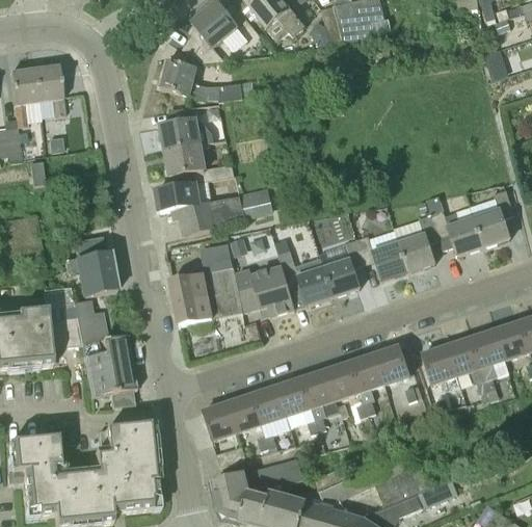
[(204,61),(224,60),(213,47),(238,27),(216,0),(190,21),(195,27),(181,48),(204,61)]
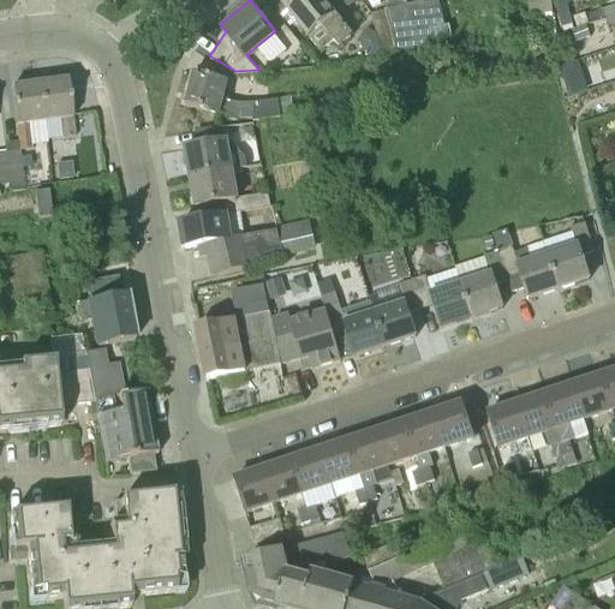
[(338,42),(351,31),(324,0),(281,0),(320,47),(333,36),(338,42)]
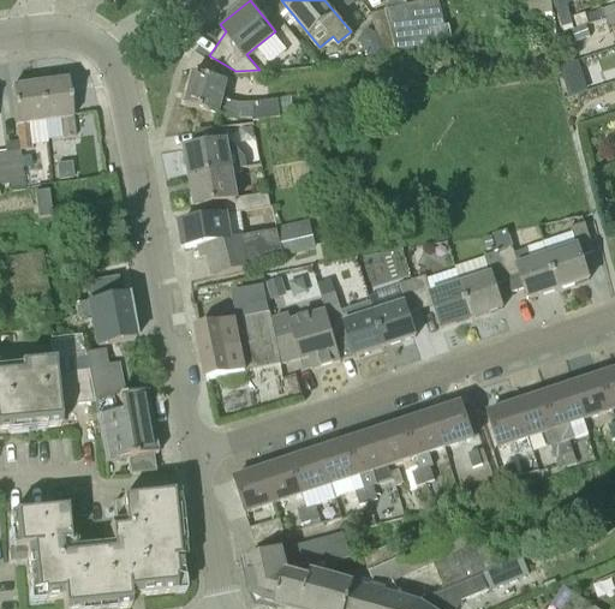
[(336,0),(342,10),(358,0),(336,0)]
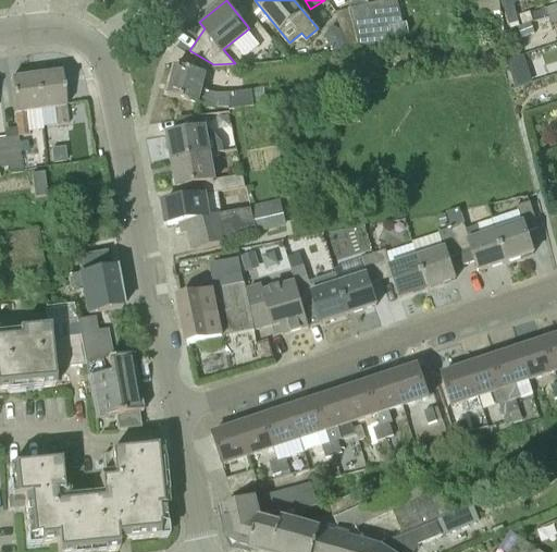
[(391,23),(403,20),(398,0),(370,0),(364,1),(363,0),(348,0),(349,5),(359,48),(396,44),(391,23)]
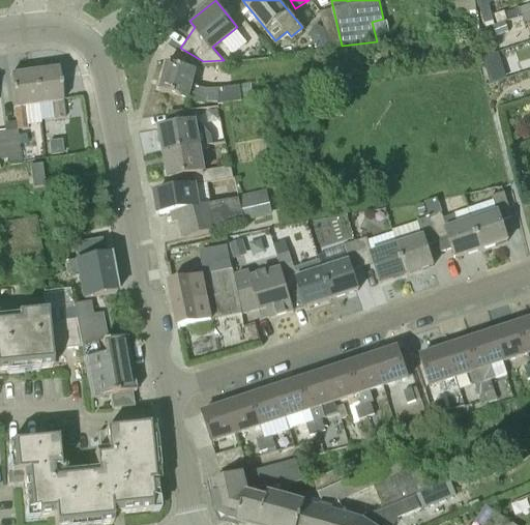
[(529,1),(520,4),(522,10),(529,8),(529,1)]
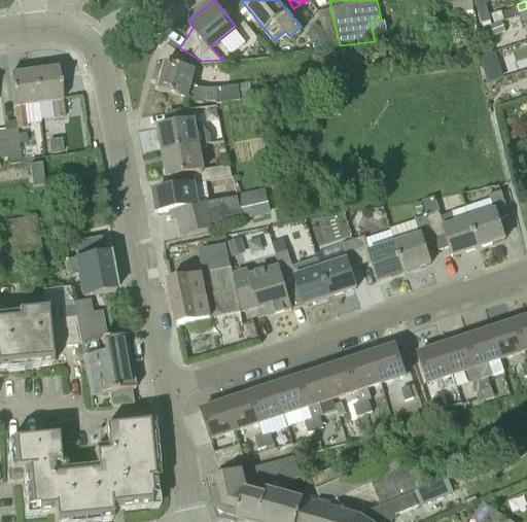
[(327,47),(340,45),(330,5),(317,8),(322,26),(325,39),(327,47)]
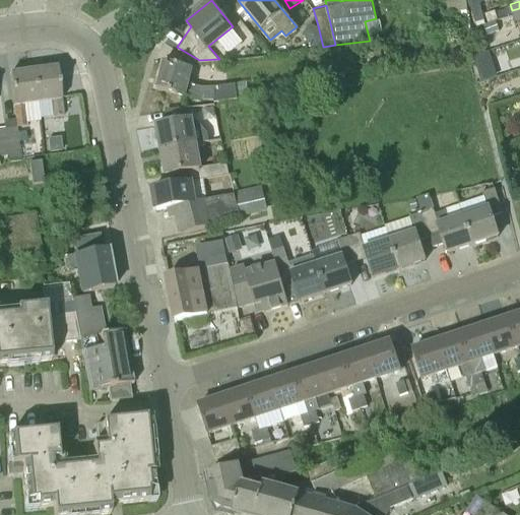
[(498,18),(485,22),(489,31),(501,27),(498,18)]
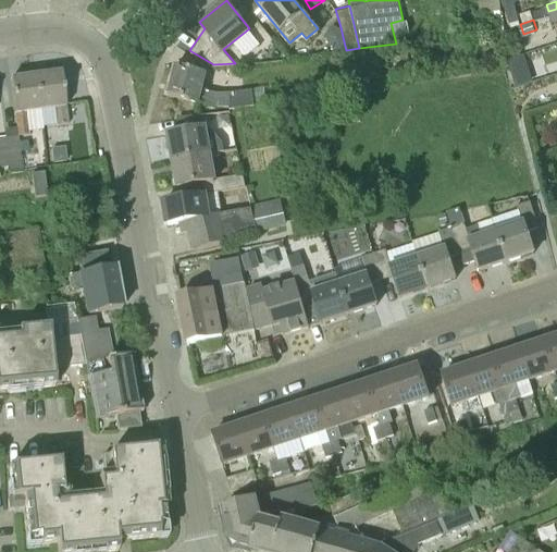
[(334,23),(330,24),(325,31),(329,45),(336,48),(341,47),(344,41),(341,27),(334,23)]
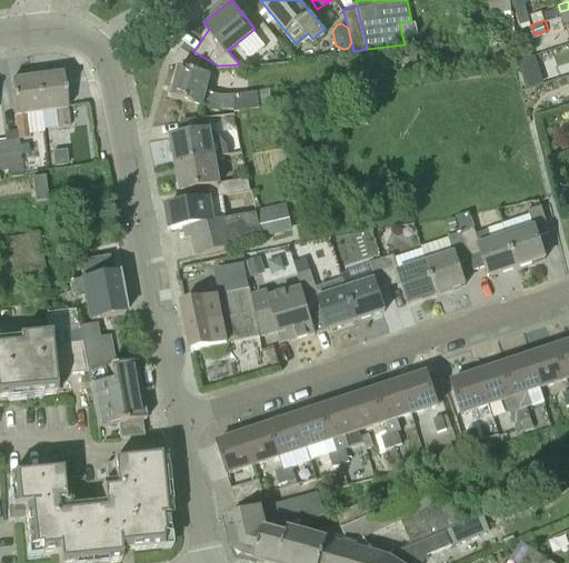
[(490,38),(491,49),(492,54),(507,52),(505,37),(490,38)]
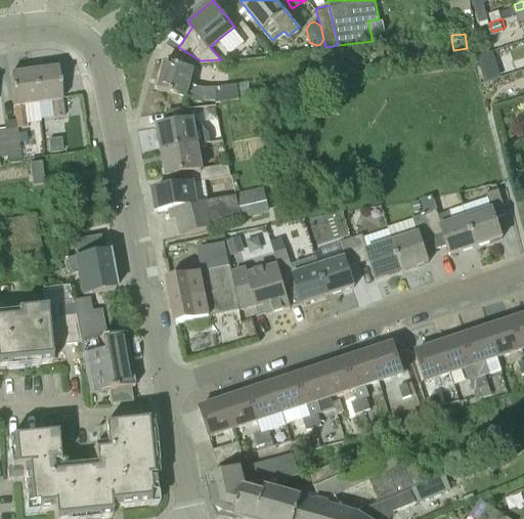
[(384,44),(368,44),(368,53),(384,53),(384,44)]
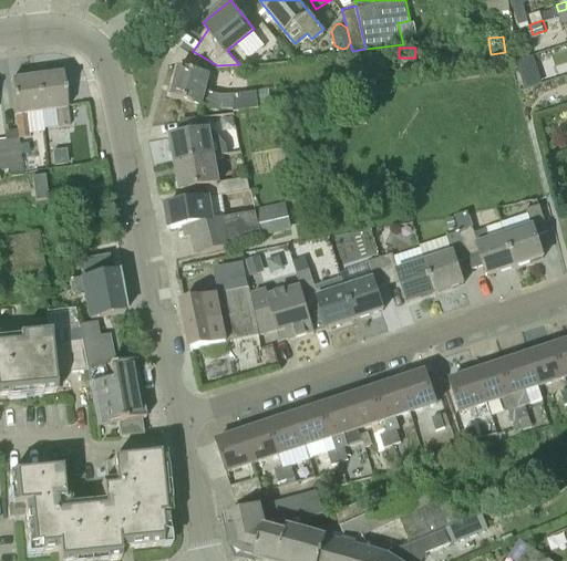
[(537,64),(533,51),(515,58),(519,70),(537,64)]
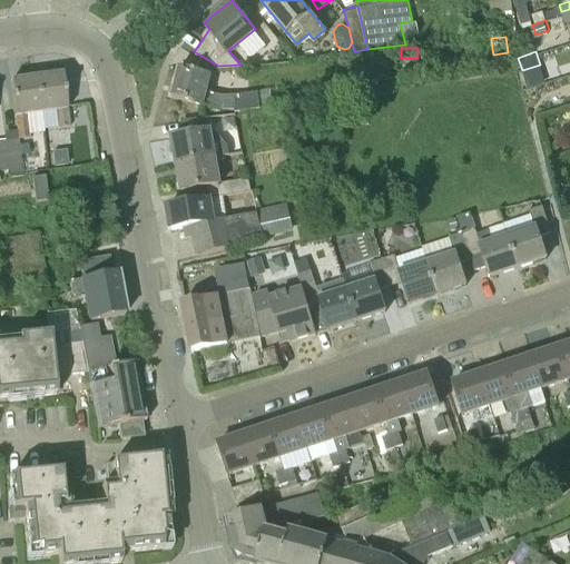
[(243,107),(261,105),(258,88),(233,90),(233,92),(222,92),(207,89),(210,71),(178,63),(170,94),(220,106),(235,106),(234,107),(243,107)]
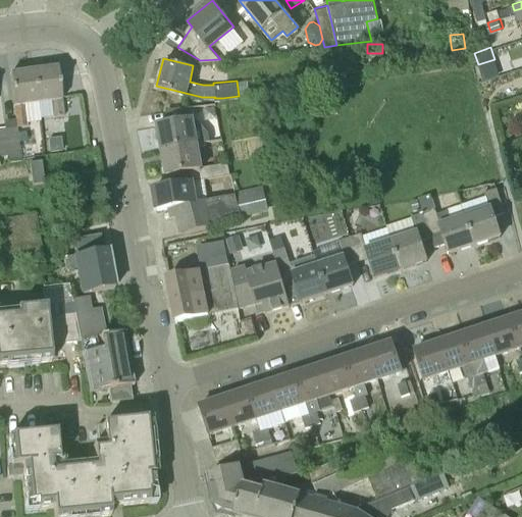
[(37,101),(38,101),(50,99),(52,114),(62,112),(57,64),(33,67),(37,101)]
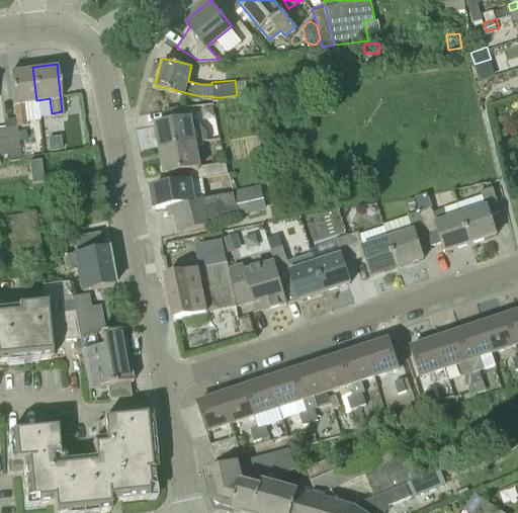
[(42,151),(37,100),(36,100),(32,67),(9,70),(15,122),(3,124),(7,151),(8,158),(20,157),(16,123),(26,121),(30,153),(42,151)]
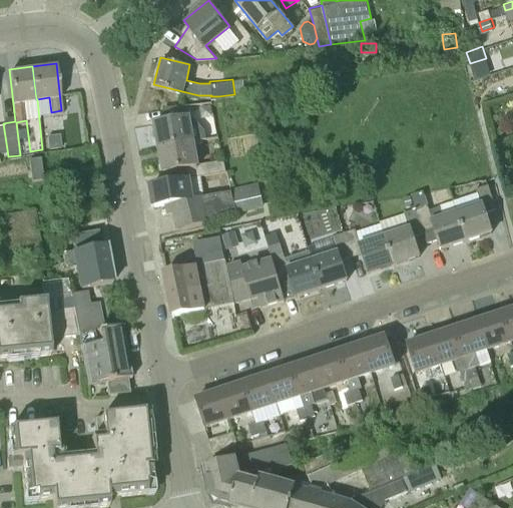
[(265,88),(264,80),(255,81),(257,89),(265,88)]
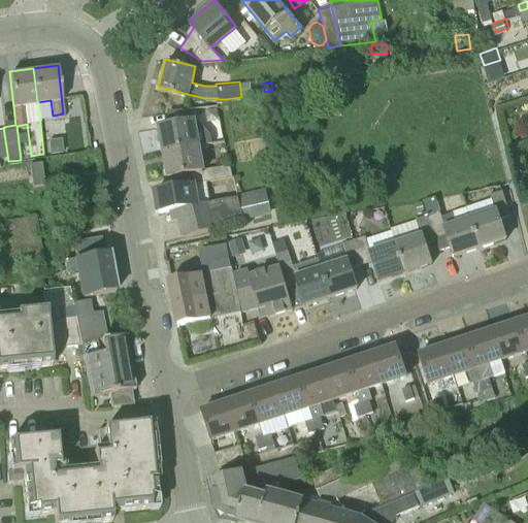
[(263,84),(251,86),(252,96),(264,95),(263,84)]
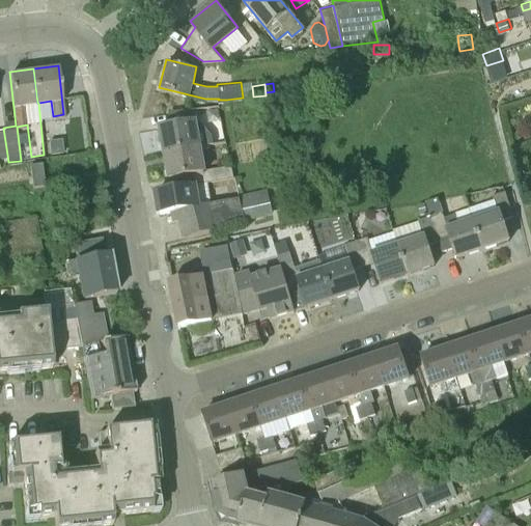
[(164,149),(200,143),(196,118),(221,115),(219,104),(189,109),(191,118),(159,125),(164,149)]
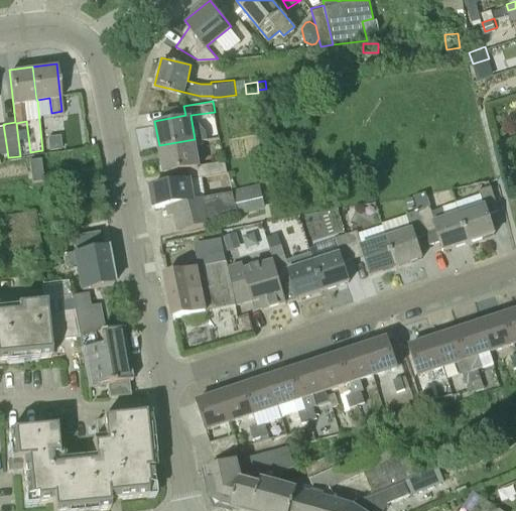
[(59,133),(47,135),(48,147),(60,146),(59,133)]
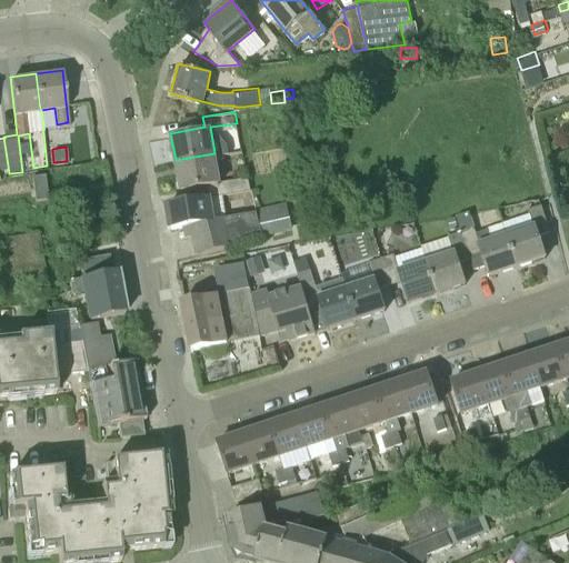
[(210,194),(221,192),(250,187),(248,174),(219,180),(215,153),(176,160),(180,187),(208,182),(210,194)]
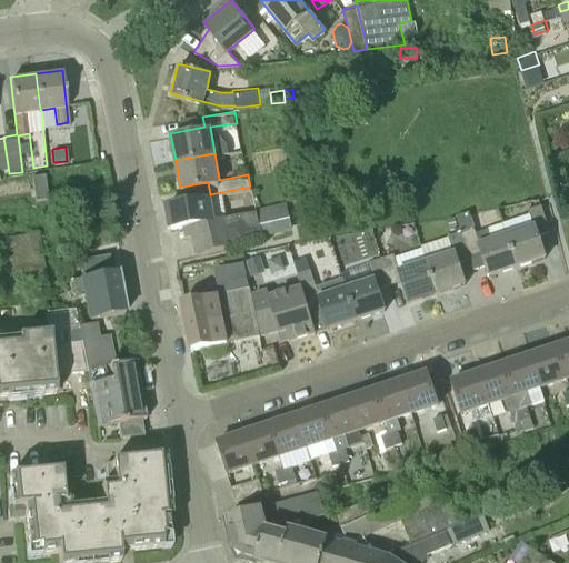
[(35,197),(47,195),(43,172),(31,174),(35,197)]
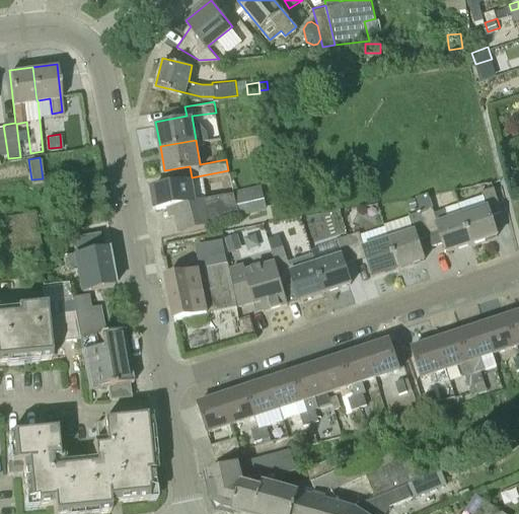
[(202,175),(192,177),(150,185),(154,207),(168,204),(171,215),(174,214),(178,231),(239,215),(234,191),(206,196),(202,175)]
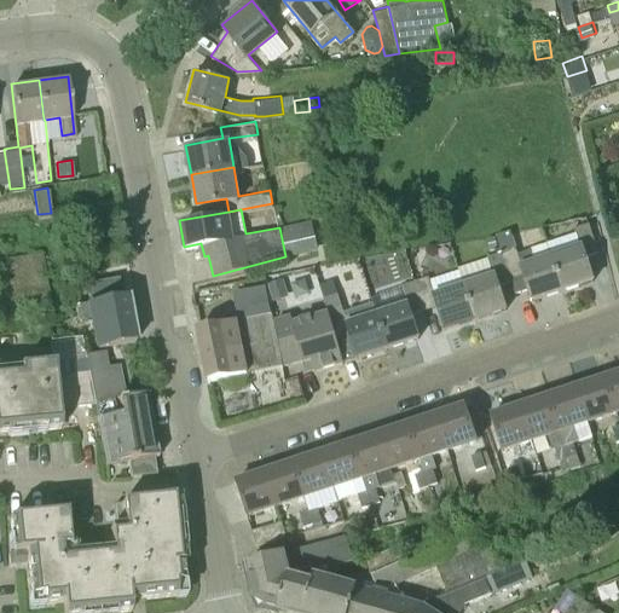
[(287,255),(317,248),(310,218),(279,225),(287,255)]
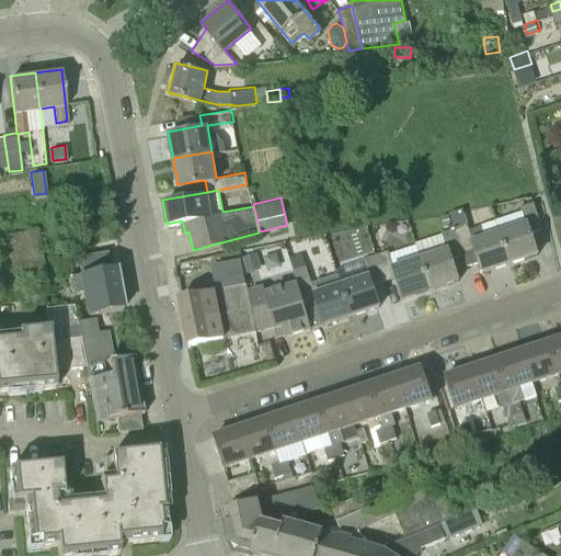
[(499,228),(510,260),(537,250),(529,230),(541,226),(534,200),(521,204),(525,219),(499,228)]
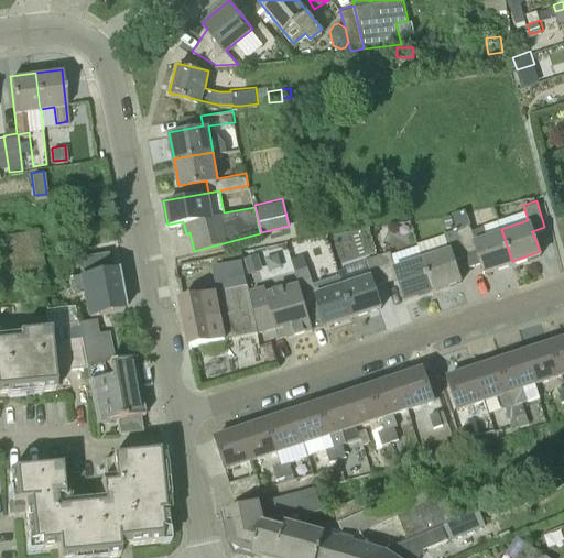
[(512,261),(501,229),(486,234),(483,225),(472,228),(464,207),(452,211),(455,222),(456,226),(456,227),(465,253),(468,264),(480,260),(484,270),(512,261)]
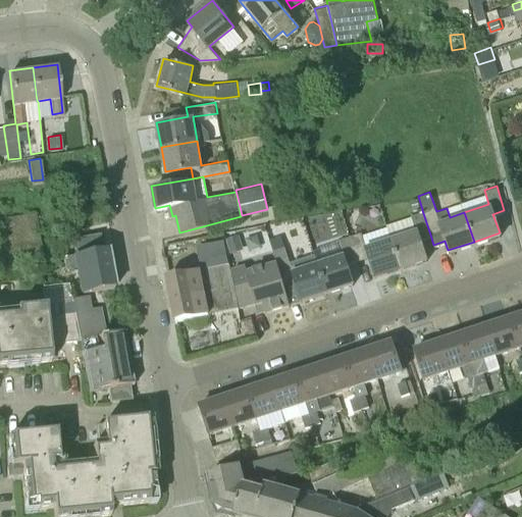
[(414,208),(421,206),(418,196),(410,199),(414,208)]
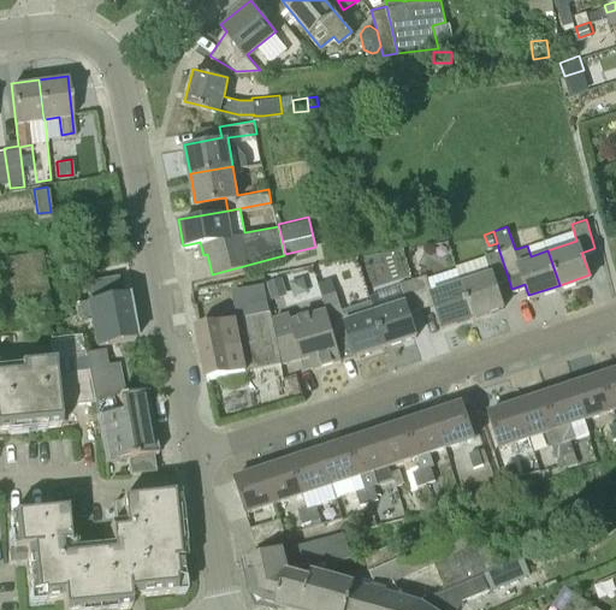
[(495,282),(508,277),(498,248),(484,252),(490,268),(461,278),(472,314),(502,303),(495,282)]
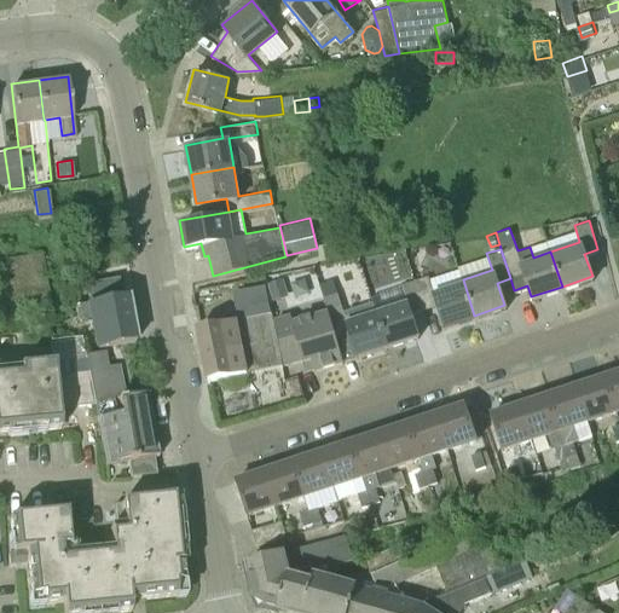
[(0,254),(0,311),(50,302),(41,250),(0,254)]
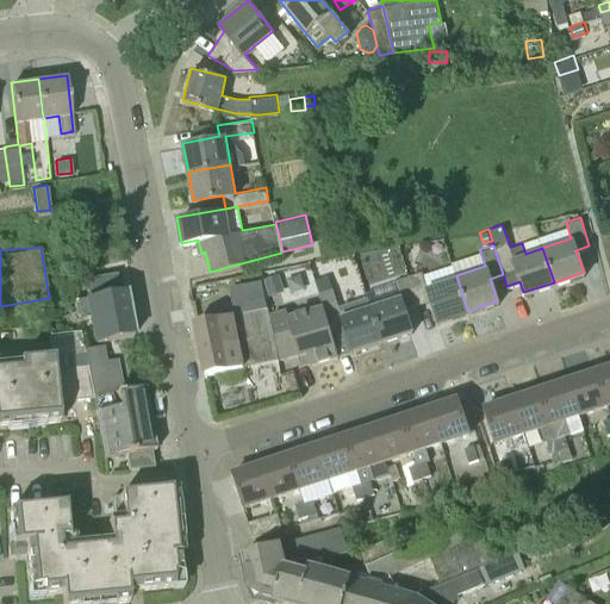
[(467,311),(456,275),(428,285),(422,268),(408,273),(417,303),(430,298),(437,321),(467,311)]
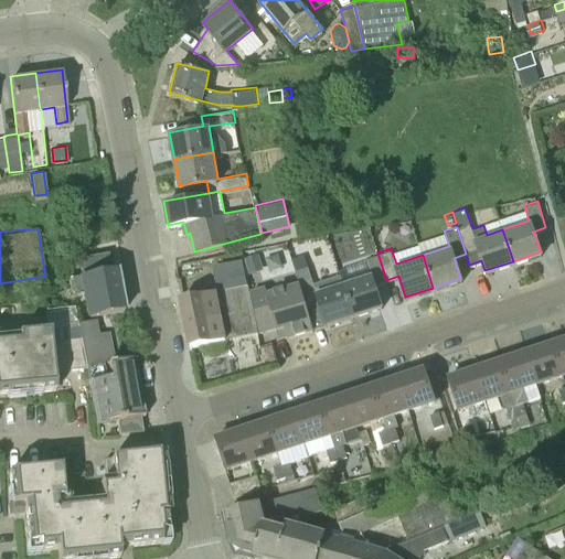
[(258,251),(244,256),(248,271),(263,267),(258,251)]
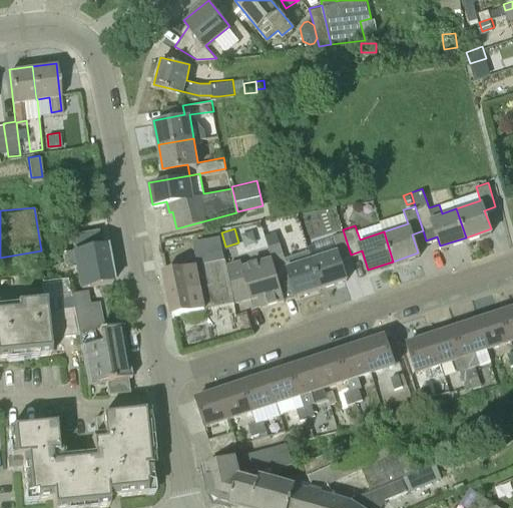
[(340,259),(351,255),(343,229),(330,234),(334,248),(311,256),(321,286),(346,277),(340,259)]
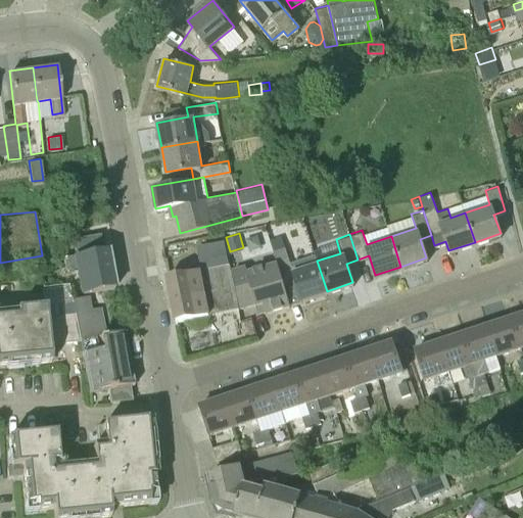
[(327,291),(317,261),(315,253),(290,262),(284,245),(273,249),(277,263),(283,283),(294,280),(301,299),(327,291)]
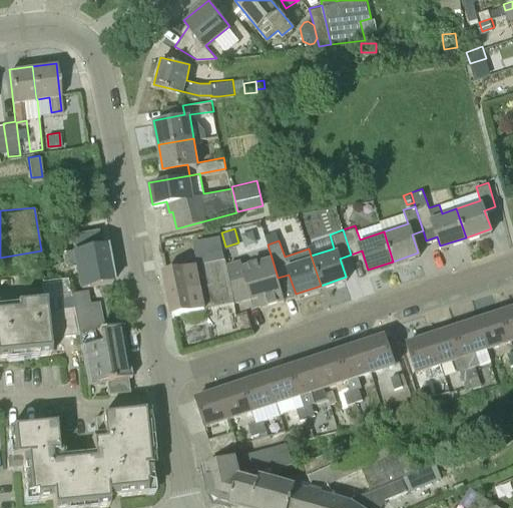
[(73,259),(78,286),(87,285),(111,280),(104,242),(60,250),(62,261),(73,259)]
